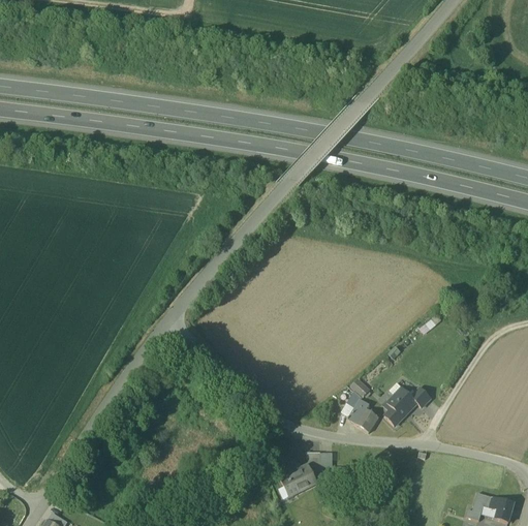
[(352,385),(363,396),(369,389),(359,379),(352,385)]
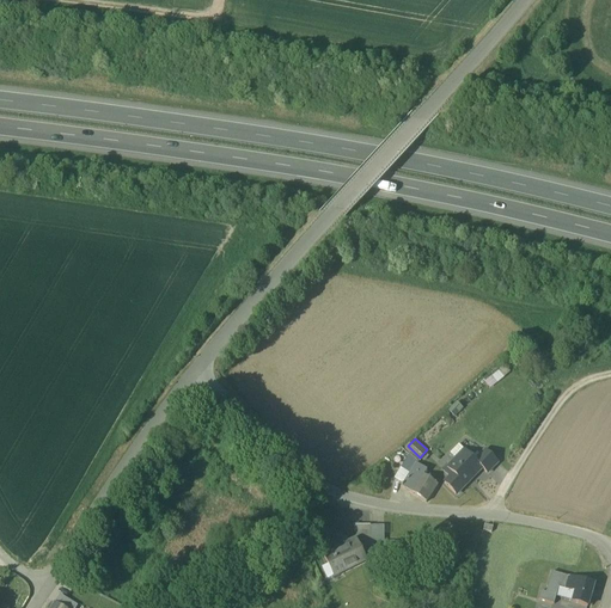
[(445,480),(457,491),(483,465),(476,459),(465,448),(448,466),(454,472),(445,480)]
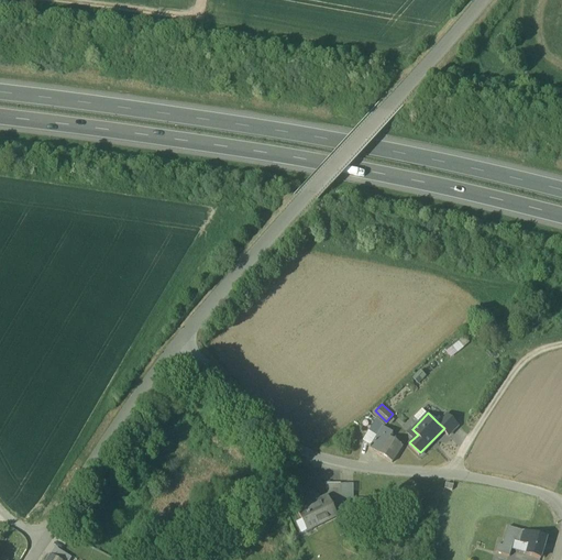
[(444,428),(449,434),(459,424),(448,413),(438,423),(444,428)]
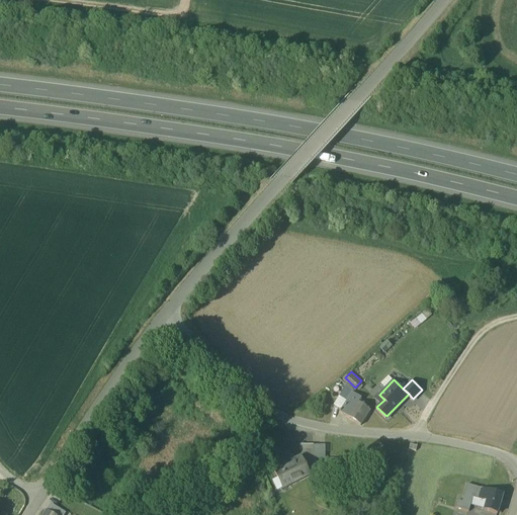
[(340,394),(348,399),(353,391),(354,389),(347,382),(340,394)]
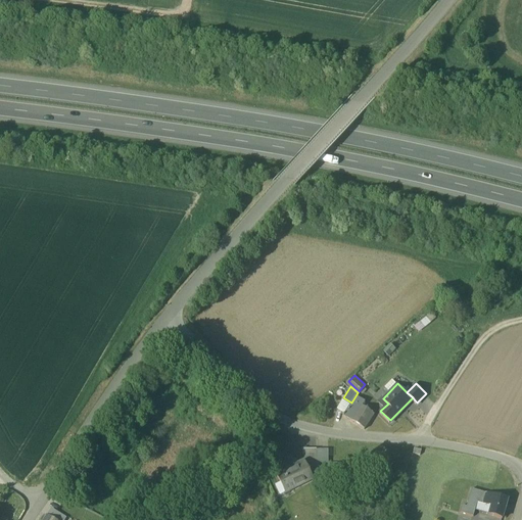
[(352,419),(365,426),(375,412),(374,411),(374,412),(363,404),(366,399),(357,394),(351,403),(345,412),(344,411),(343,413),(344,413),(353,419),(352,419)]
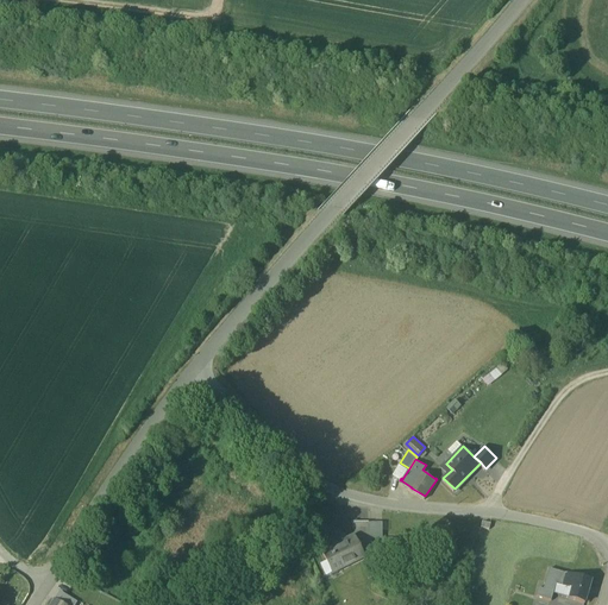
[(364,546),(370,546),(369,520),(369,518),(352,520),(352,525),(364,546)]
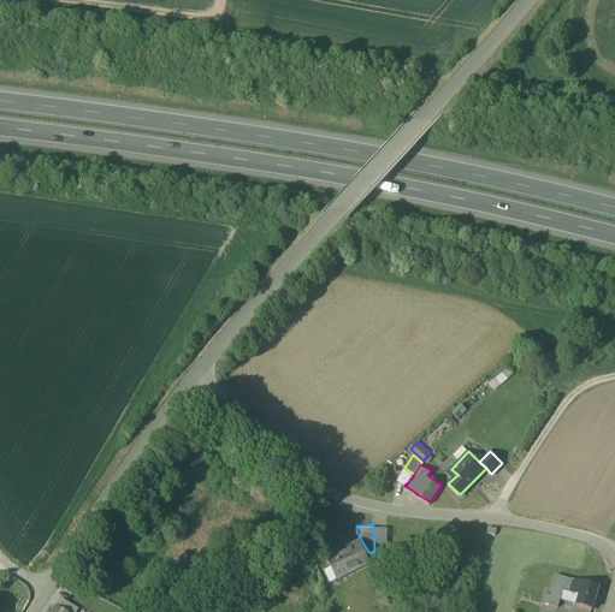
[(386,524),(373,526),(374,552),(398,550),(397,541),(386,542),(386,524)]
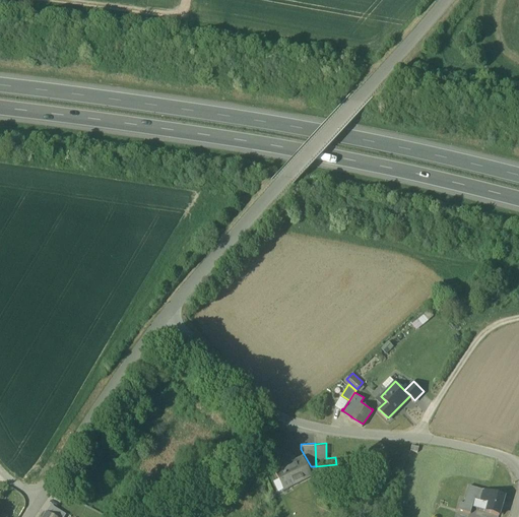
[(283,479),(287,487),(312,474),(303,456),(290,462),(292,464),(276,471),(280,480),(283,479)]
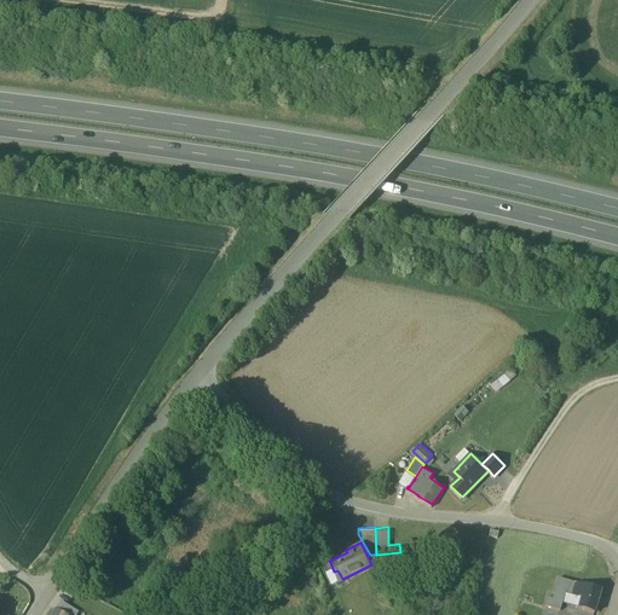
[(564,601),(566,592),(569,593),(573,580),(559,576),(553,597),(548,596),(548,597),(564,601)]
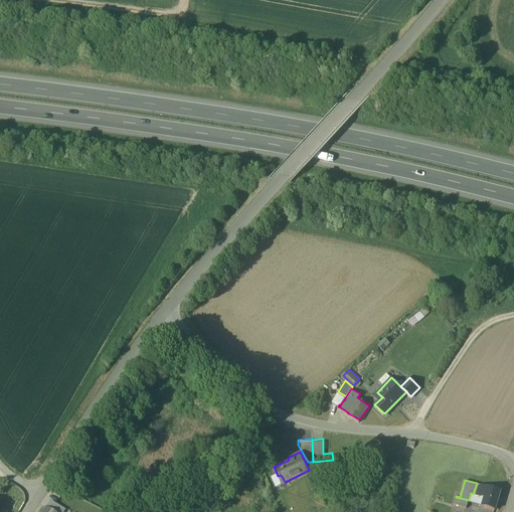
[(477,483),(473,494),(484,497),(487,486),(477,483)]
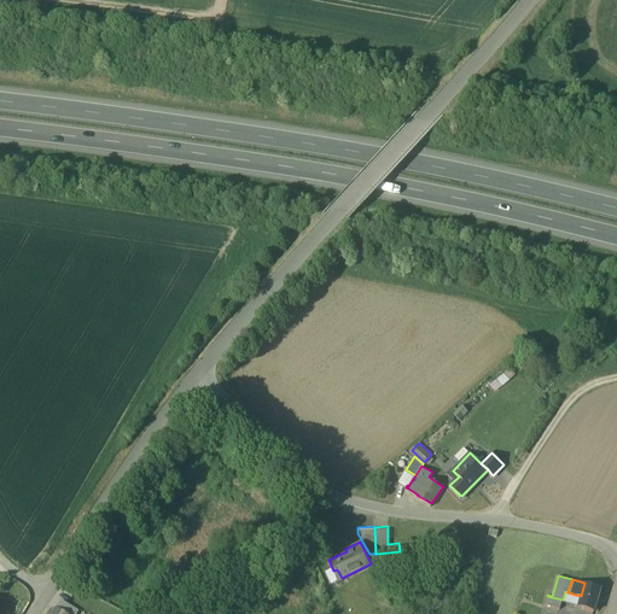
[(601,588),(585,583),(581,596),(578,604),(578,606),(594,610),(601,588)]
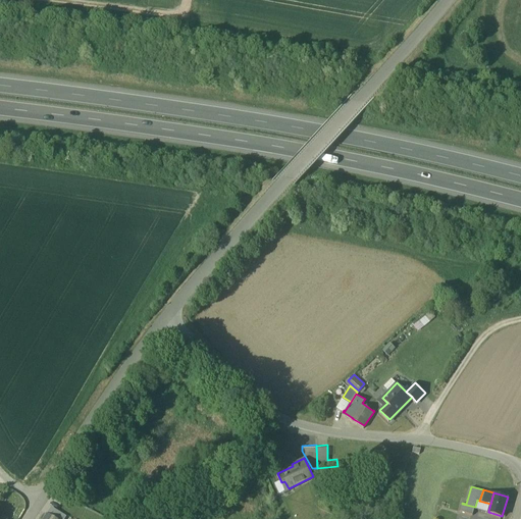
[(488,511),(490,504),(479,501),(477,500),(475,507),(488,511)]
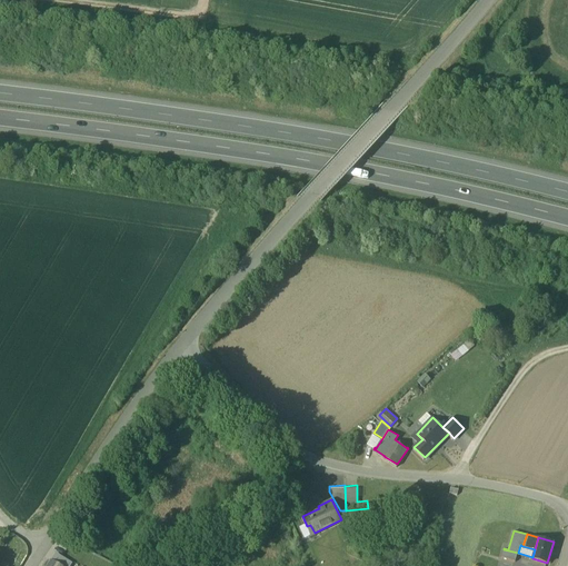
[(501,556),(516,559),(518,553),(504,549),(501,556)]
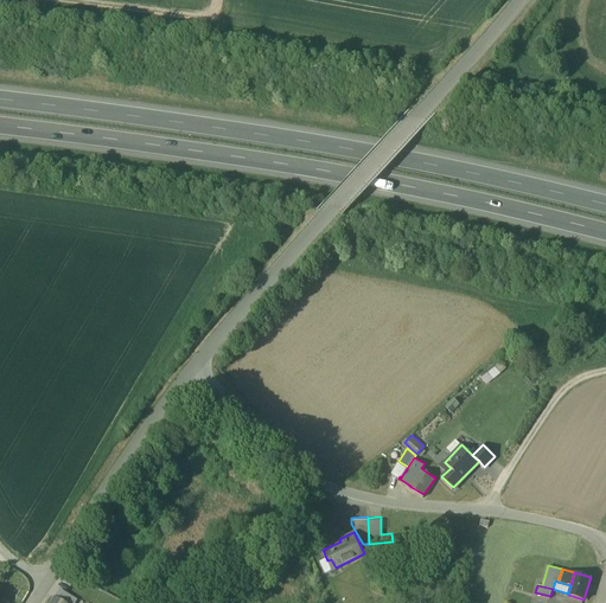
[(61,587),(56,595),(70,602),(74,602),(78,597),(61,587)]
